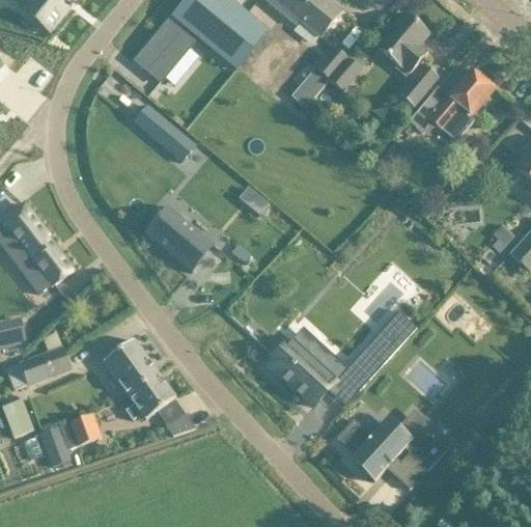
[(27,0),(23,6),(50,29),(73,0),(27,0)]
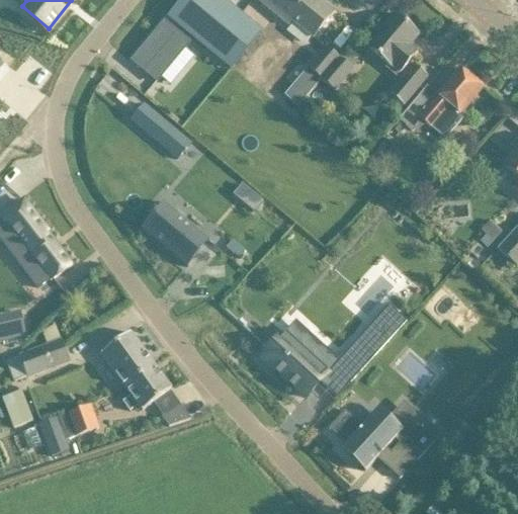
[(179,0),(168,14),(231,66),(262,28),(228,0),(179,0)]
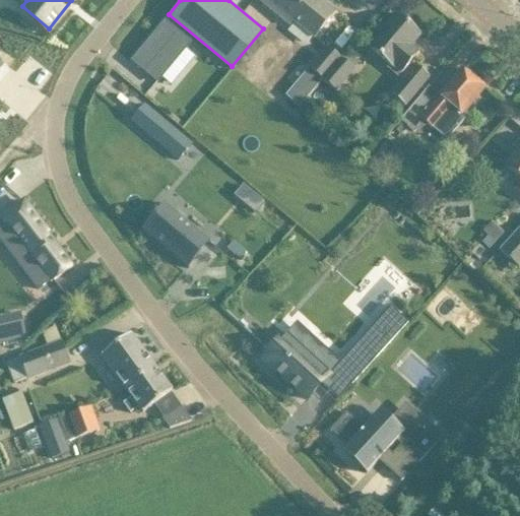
[(261,0),(289,22),(294,18),(315,36),(334,11),(321,0),(261,0)]
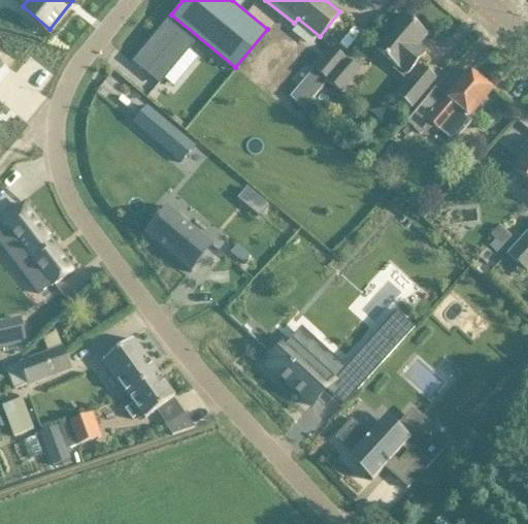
[(373,47),(407,77),(396,91),(410,104),(435,74),(422,64),(418,61),(426,52),(417,44),(427,32),(402,12),(373,47)]
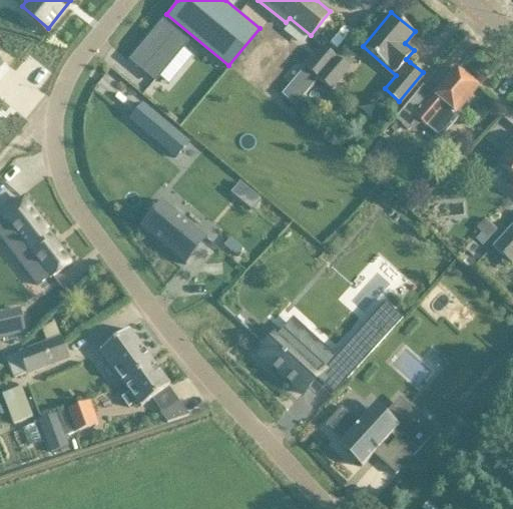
[(162,19),(130,57),(155,78),(187,39),(162,19)]
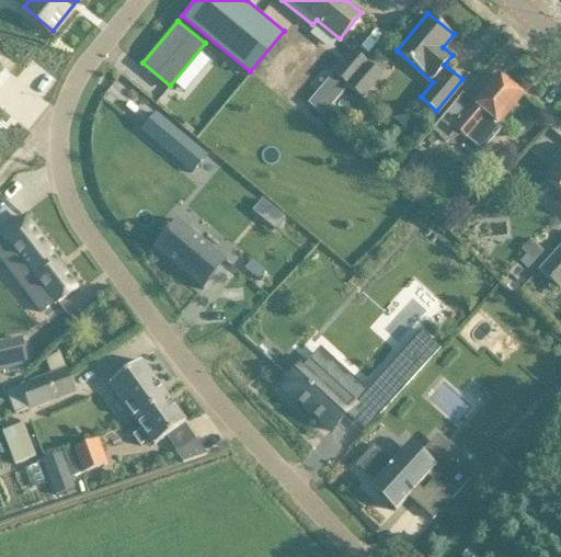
[(353,46),(332,69),(348,82),(368,59),(353,46)]
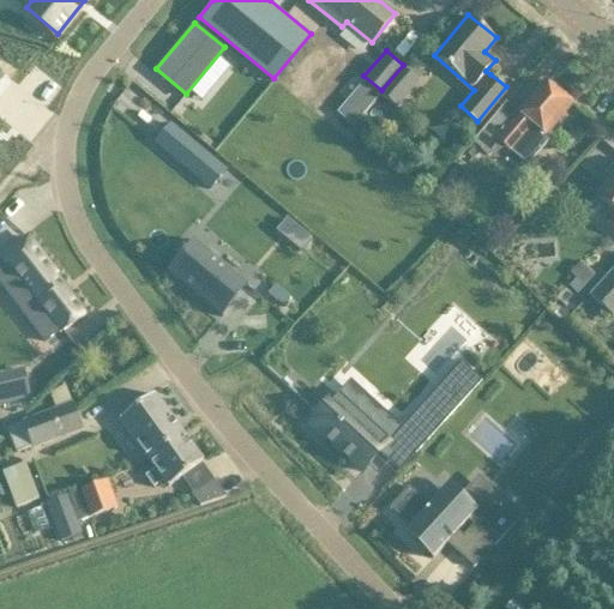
[(381,90),(374,97),(392,113),(393,112),(398,106),(398,107),(399,106),(415,88),(416,86),(413,83),(417,77),(403,65),(381,90)]
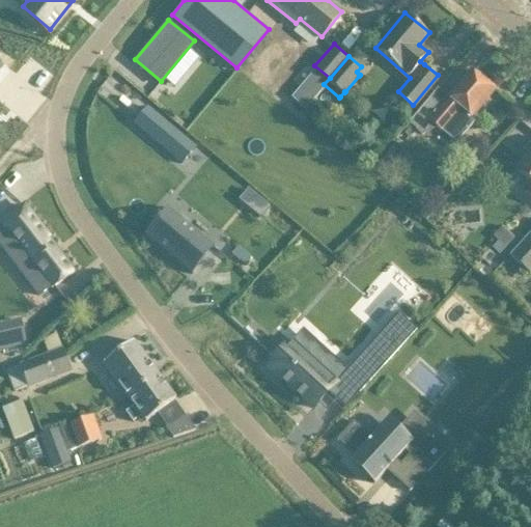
[(415,127),(421,132),(434,125),(450,138),(494,86),(472,68),(446,99),(435,89),(410,119),(417,125),(415,127)]
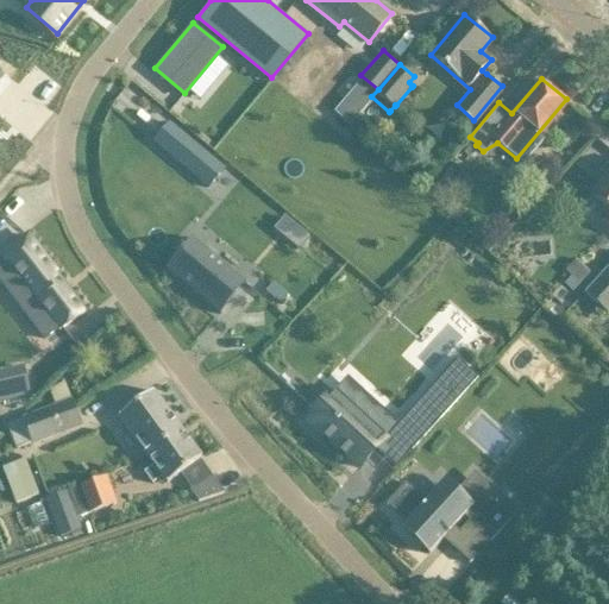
[(170,120),(155,138),(208,184),(225,165),(170,120)]
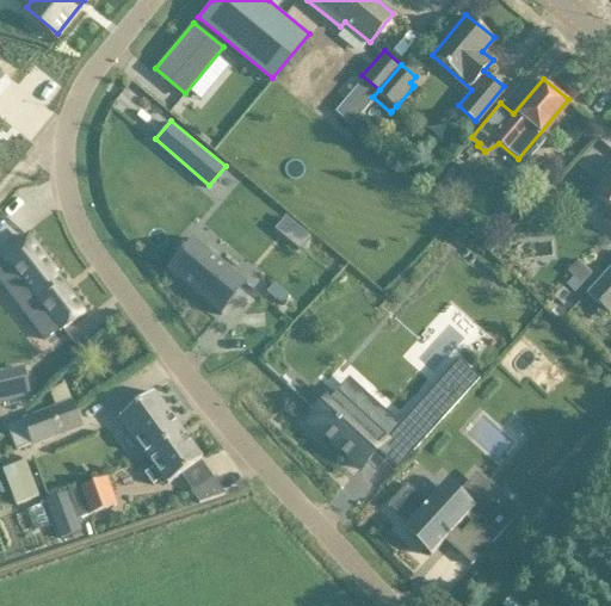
[(468,140),(462,147),(469,153),(475,146),(468,140)]
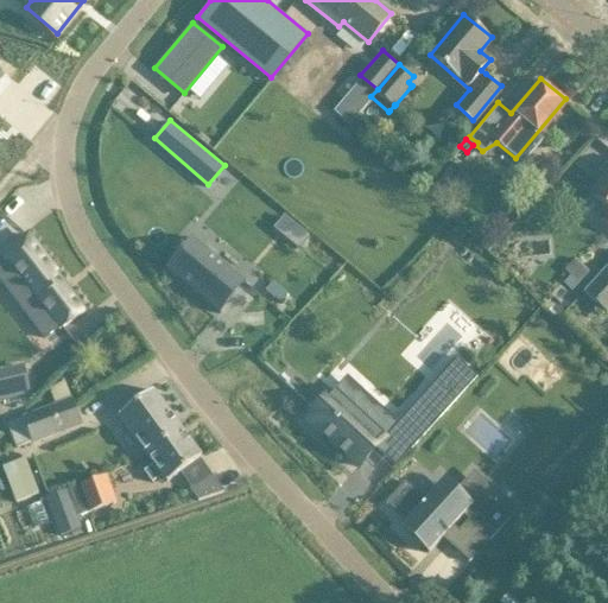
[(607,170),(591,191),(607,205),(599,216),(607,223),(607,170)]
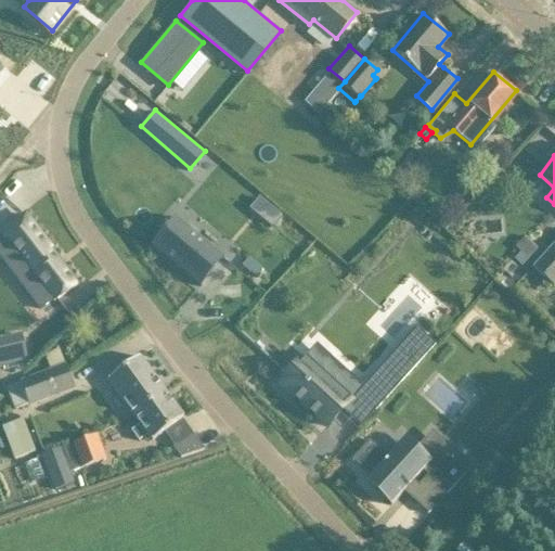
[(398,156),(386,171),(403,186),(415,171),(414,170),(398,156)]
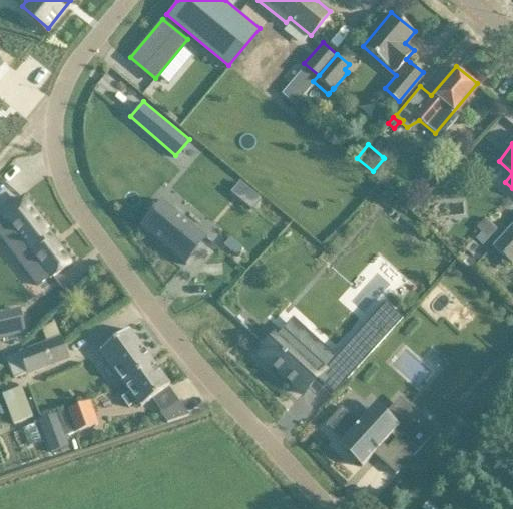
[(23,195),(1,212),(6,218),(16,231),(5,239),(15,252),(38,283),(49,275),(50,276),(71,260),(23,195)]
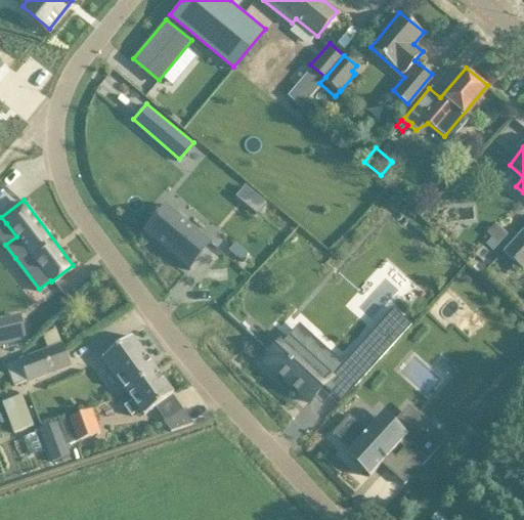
[(144,227),(142,228),(189,267),(190,266),(189,265),(195,257),(195,258),(203,250),(209,242),(210,243),(211,242),(178,214),(177,215),(178,216),(172,224),(158,212),(151,220),(145,228),(144,227)]
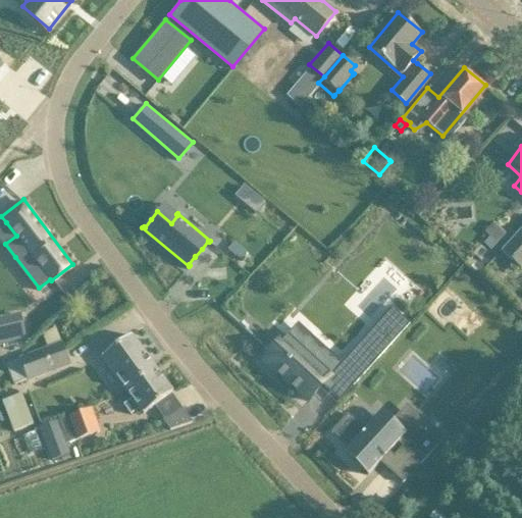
[(521,223),(501,247),(520,265),(521,263),(521,223)]
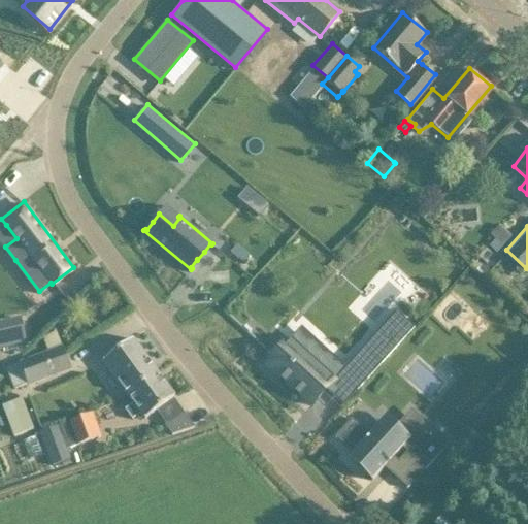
[(395,307),(389,315),(393,319),(398,323),(399,321),(409,330),(415,325),(395,307)]
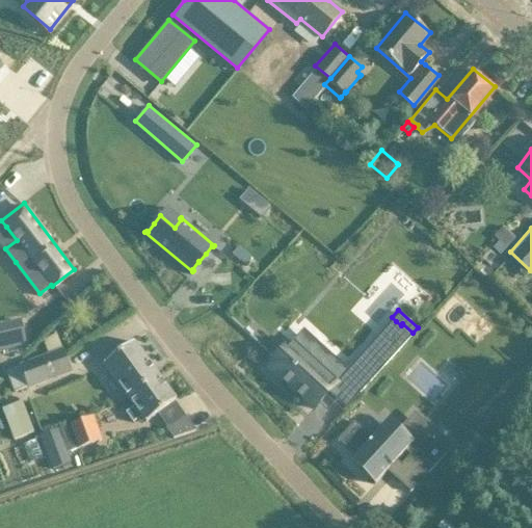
[(4,322),(0,322),(0,345),(9,344),(4,322)]
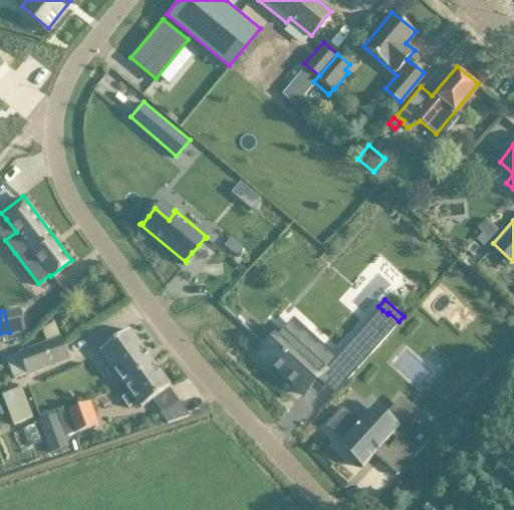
[(276,322),(253,347),(259,353),(273,366),(272,367),(273,368),(274,367),(277,370),(277,371),(277,372),(278,370),(287,378),(286,380),(287,380),(291,384),(290,385),(291,385),(292,384),(302,393),(314,379),(330,361),(347,377),(369,353),(356,341),(351,337),(335,354),(329,348),(307,329),(298,339),(297,339),(296,340),(295,340),(282,328),(276,322)]
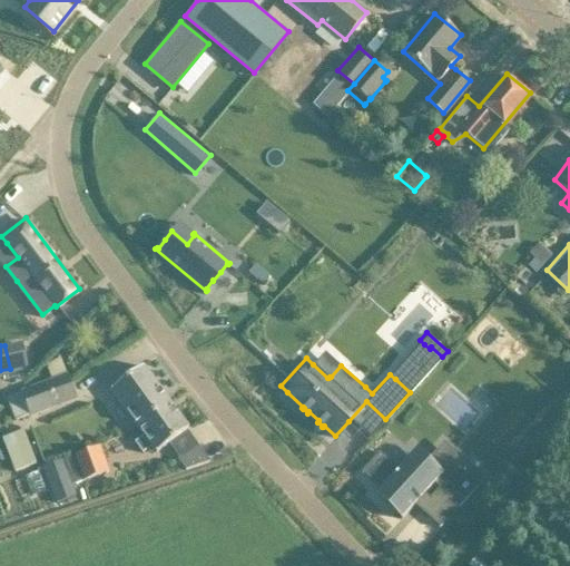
[(110,387),(137,422),(147,415),(148,416),(157,409),(154,406),(167,396),(143,363),(110,387)]
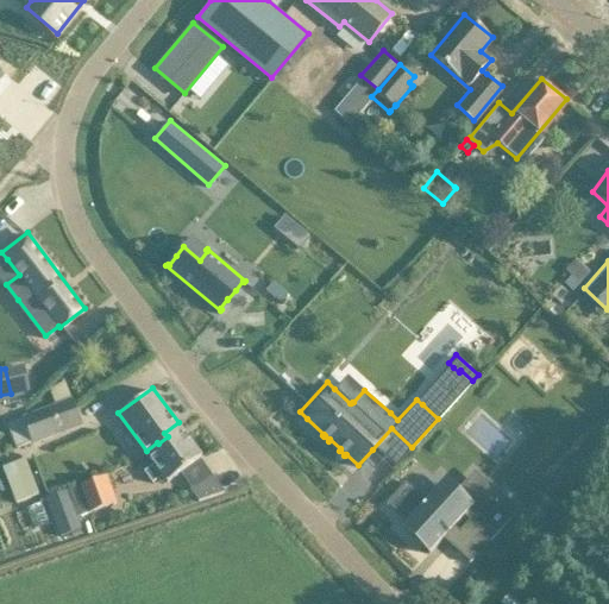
[(24,415),(8,421),(17,445),(32,439),(33,440),(81,422),(71,396),(24,414),(24,415)]
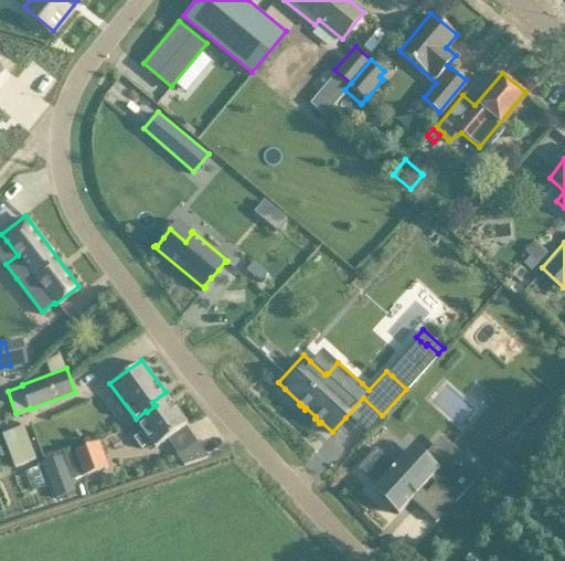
[(146,411),(136,419),(142,429),(134,435),(141,445),(150,438),(155,445),(187,422),(166,392),(152,402),(156,405),(147,412),(146,411)]
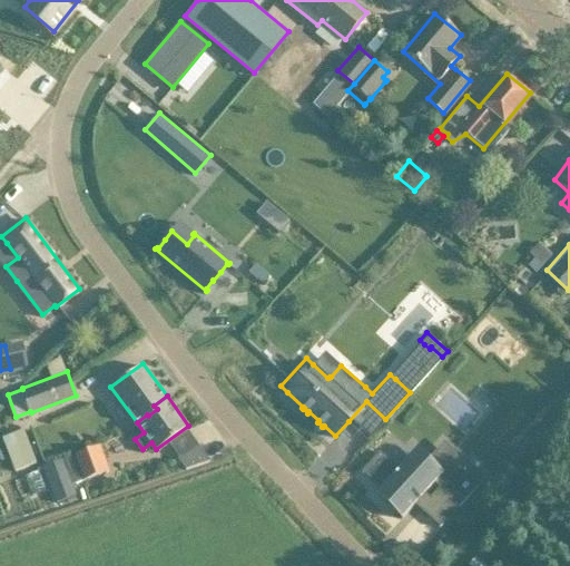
[(3,437),(15,467),(35,459),(22,428),(3,437)]
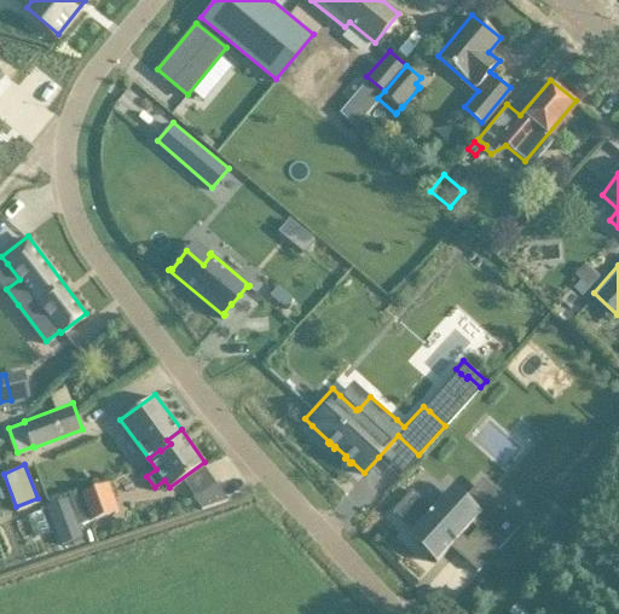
[(192,496),(201,507),(229,497),(215,479),(192,496)]
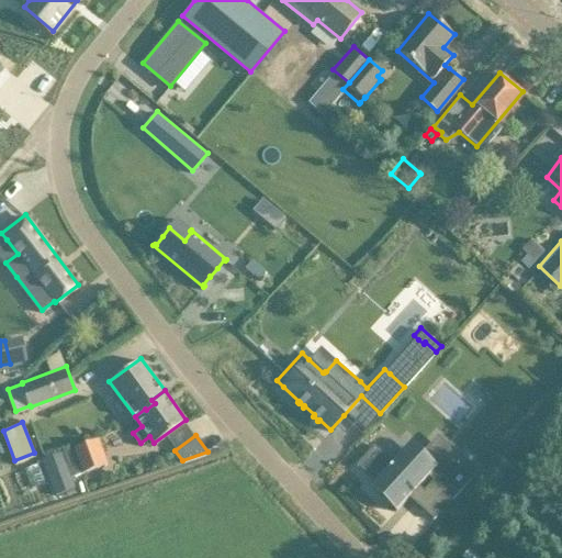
[(72,446),(44,457),(57,493),(74,487),(69,476),(81,470),(107,461),(98,437),(72,446)]
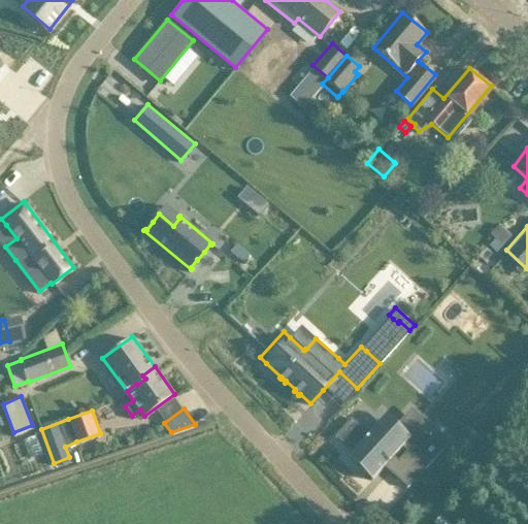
[(352,417),(335,434),(352,450),(348,454),(347,455),(370,477),(372,478),(402,445),(425,465),(425,466),(449,440),(448,440),(435,429),(426,440),(413,428),(413,429),(401,419),(397,424),(386,413),(378,420),(378,421),(369,432),(352,417)]
